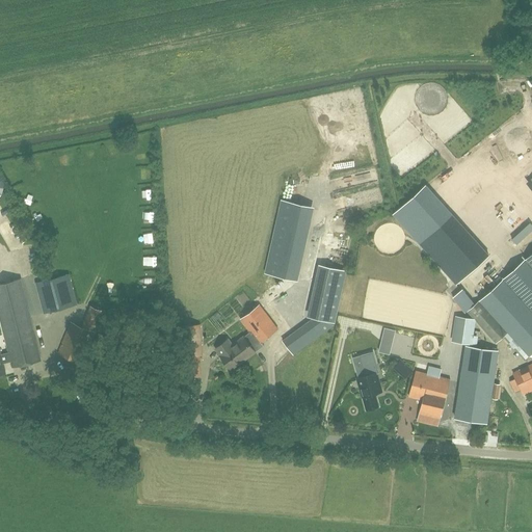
[(265,273),(287,278),(303,205),(282,201),(265,273)]
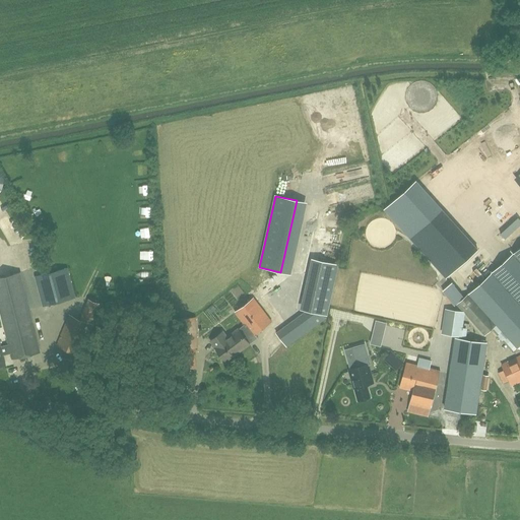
[(511,232),(519,224),(516,221),(508,229),(511,232)]
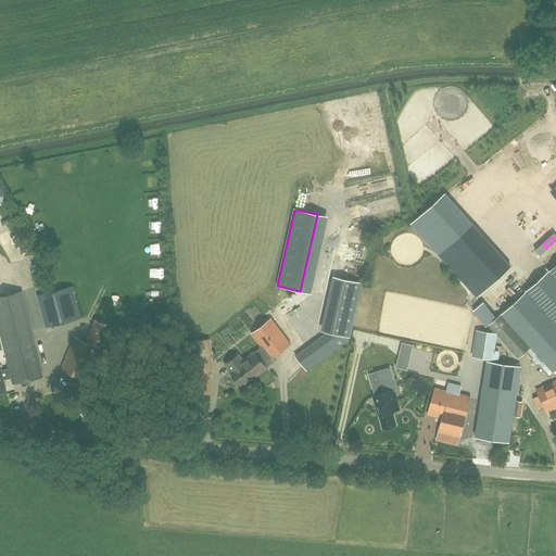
[(555,265),(502,314),(531,348),(554,373),(555,369),(555,265)]
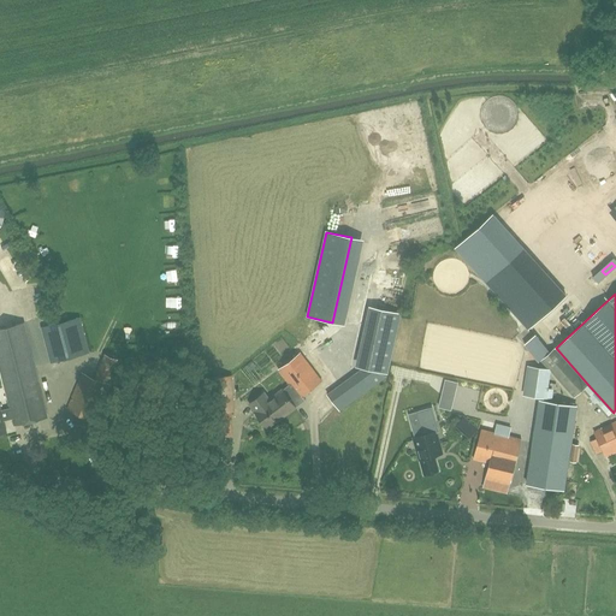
[(51,362),(90,351),(81,317),(41,327),(51,362)]
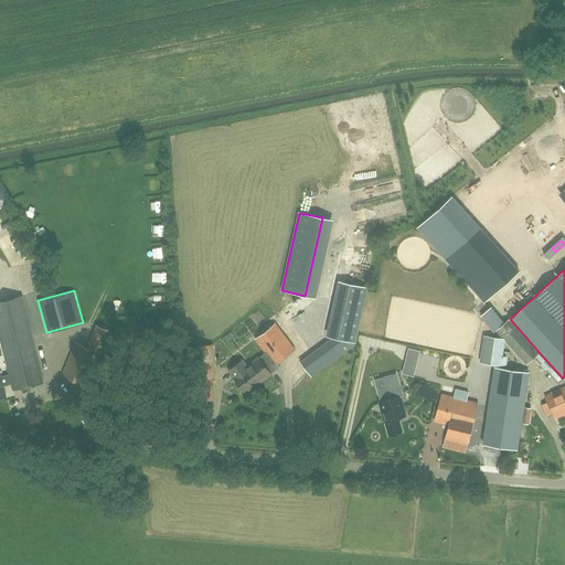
[(13,390),(43,382),(21,296),(0,300),(0,336),(6,360),(9,374),(0,376),(0,374),(0,397),(6,396),(2,384),(11,382),(13,390)]
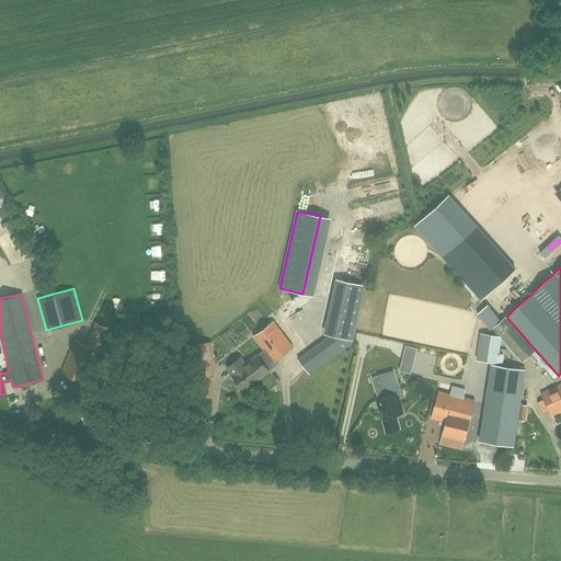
[(302,340),(320,331),(309,311),(293,320),(302,340)]
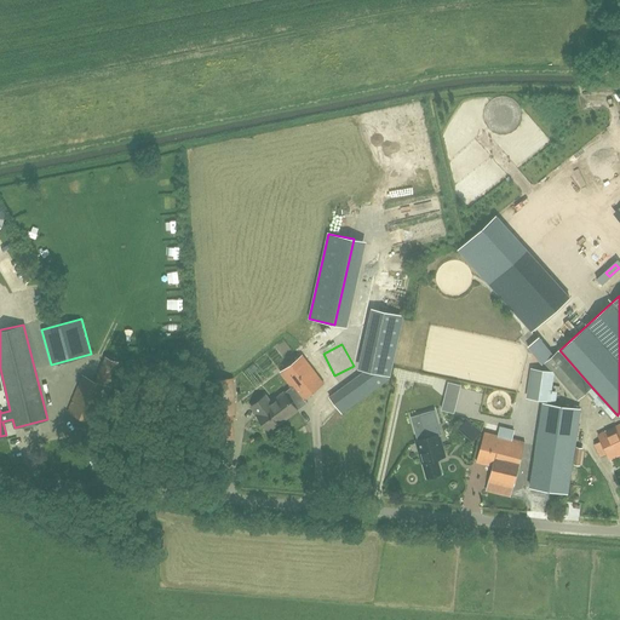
[(560,350),(545,363),(551,372),(554,373),(578,400),(586,392),(592,388),(560,350)]
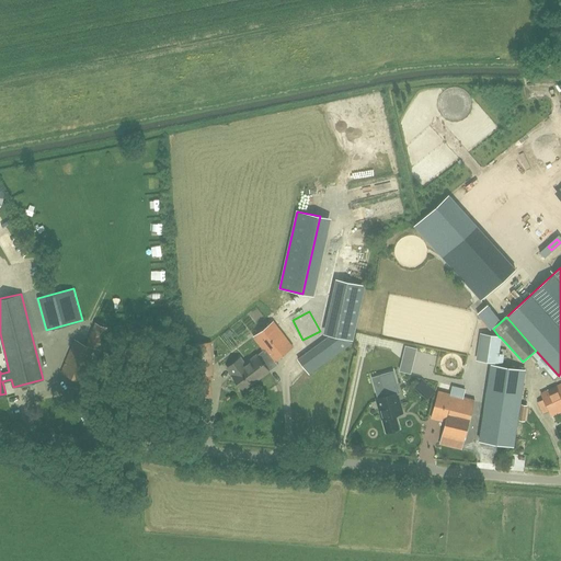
[(75,339),(60,373),(83,382),(96,352),(100,353),(110,329),(95,322),(87,345),(75,339)]
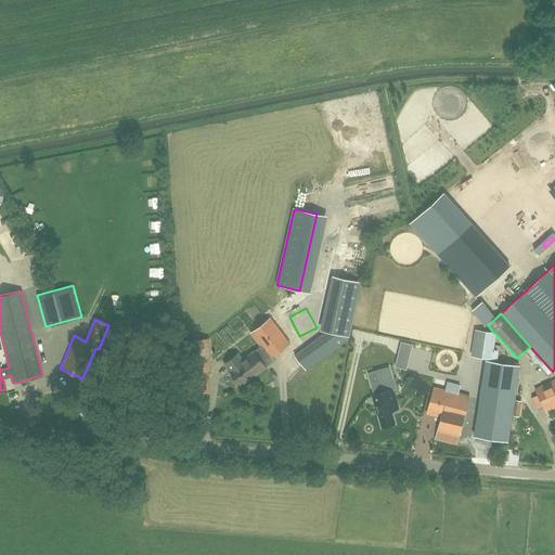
[(266,368),(261,361),(268,356),(270,359),(289,344),(271,319),(252,333),(261,347),(243,361),(237,355),(226,364),(230,371),(241,386),(266,368)]
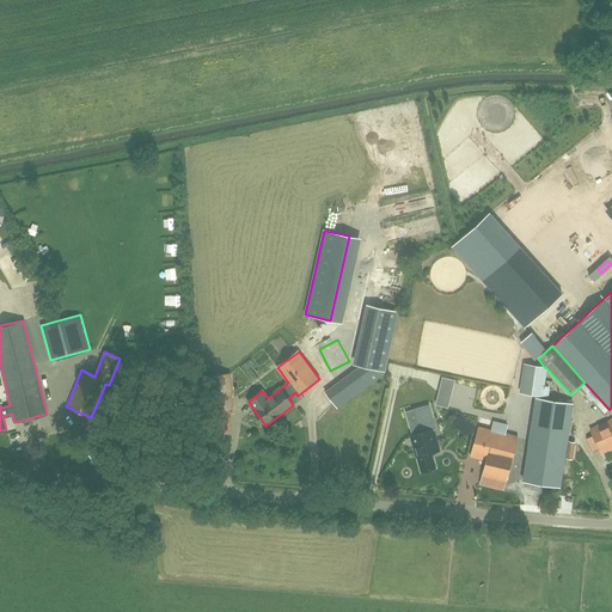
[(231,432),(228,410),(233,410),(231,373),(207,375),(208,409),(210,433),(231,432)]
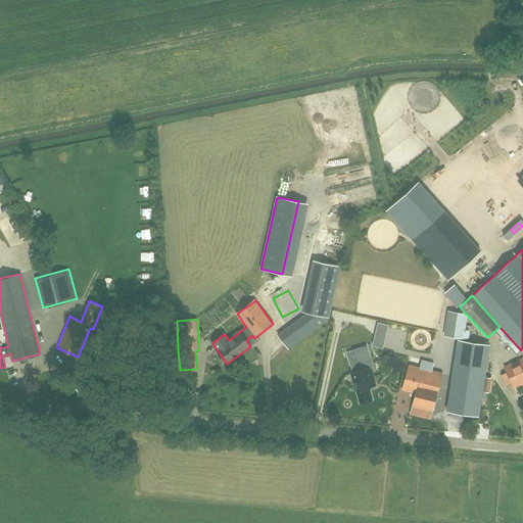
[(294,323),(278,335),(288,348),(304,337),(294,323)]
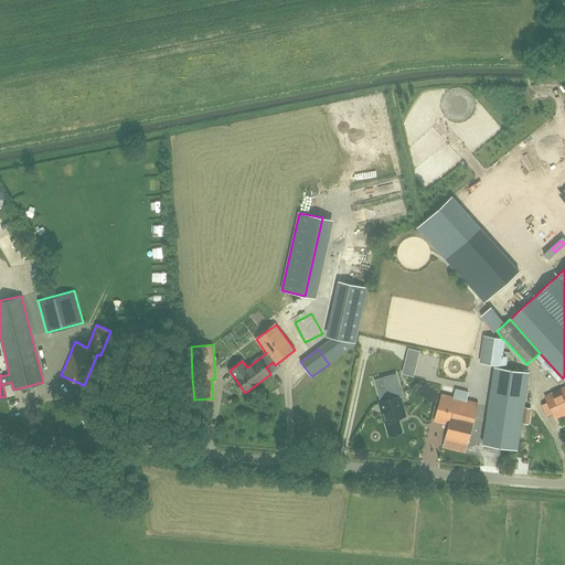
[(413,376),(419,352),(408,349),(402,373),(413,376)]
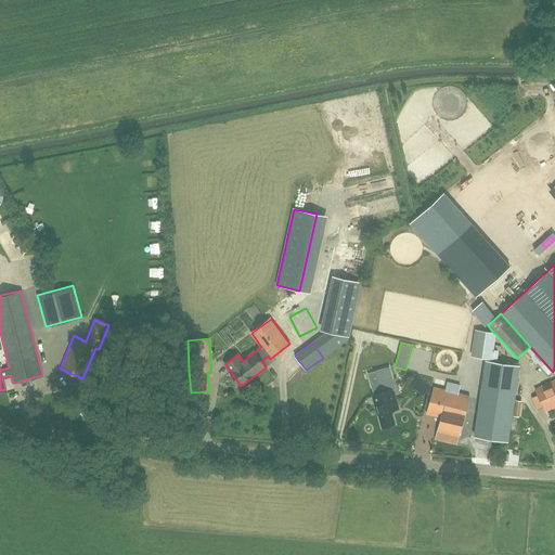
[(518,365),(486,361),(475,437),(507,441),(518,365)]
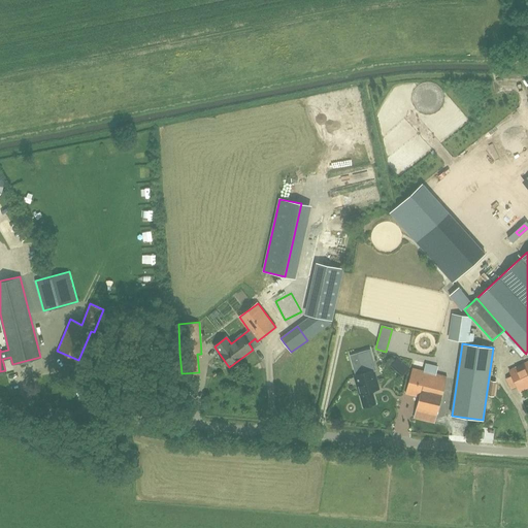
[(370,350),(358,354),(363,373),(355,375),(360,394),(364,406),(375,403),(371,391),(378,389),(373,371),(375,370),(370,350)]
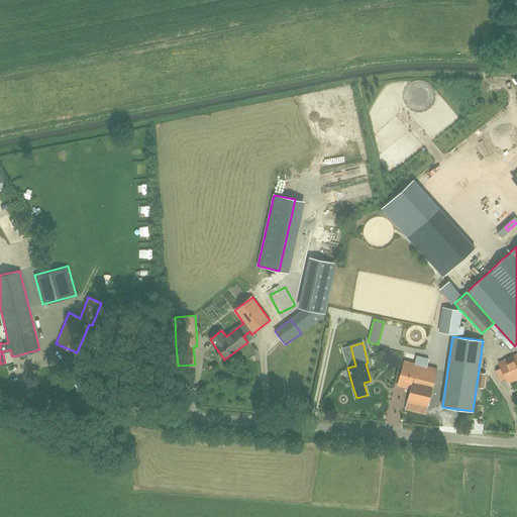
[(516,353),(499,363),(509,384),(516,380),(516,353)]
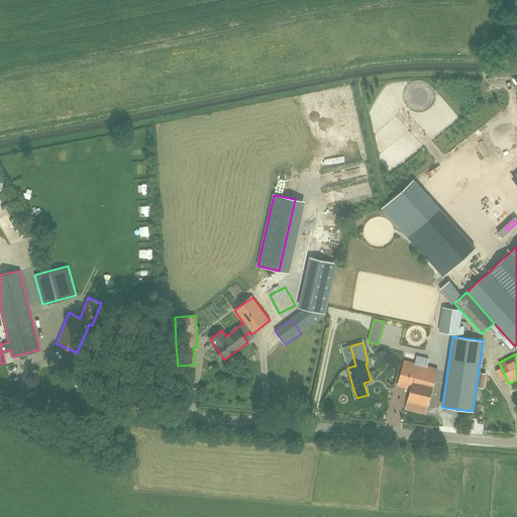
[(411,389),(407,402),(427,407),(437,369),(404,360),(398,385),(411,389)]
